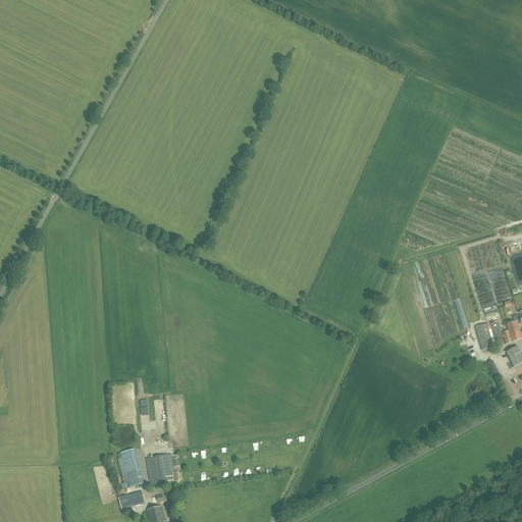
[(521,323),(521,314),(520,315),(520,314),(513,316),(515,321),(518,320),(518,321),(507,324),(509,331),(504,332),(507,344),(521,338),(521,335),(519,324),(521,323)]
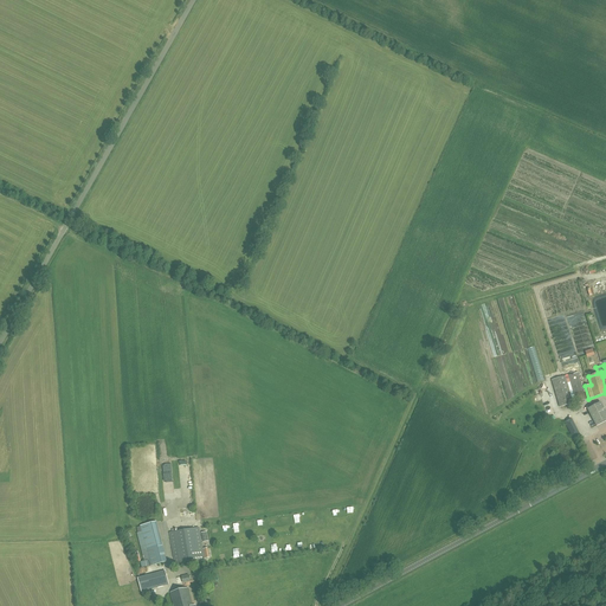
[(586,399),(578,372),(568,375),(577,403),(586,399)]
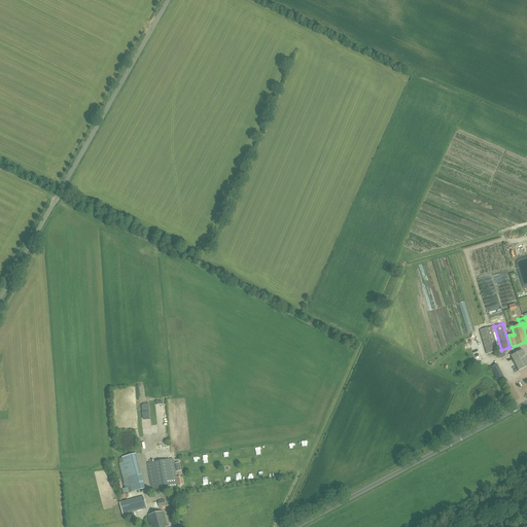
[(498,350),(491,326),(480,330),(487,354),(498,350)]
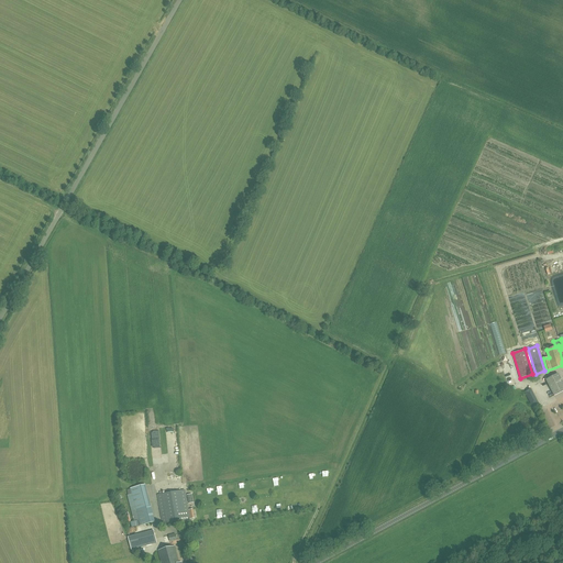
[(562,382),(559,374),(547,379),(554,396),(562,390),(562,382)]
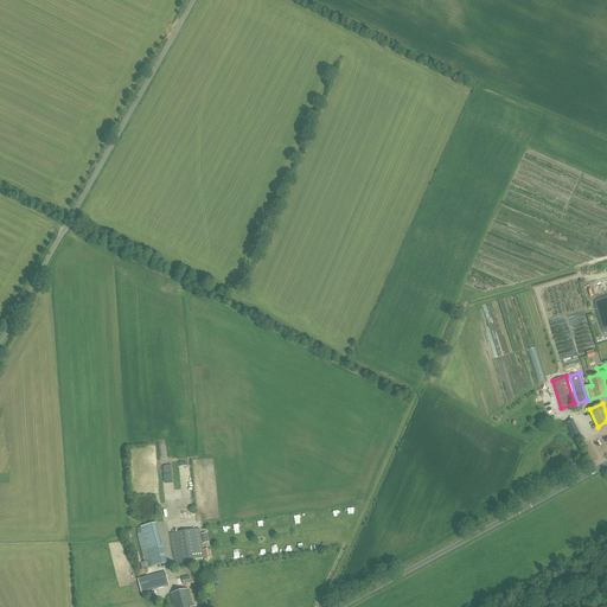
[(160,547),(163,545),(157,523),(154,523),(141,526),(147,550),(160,547)]
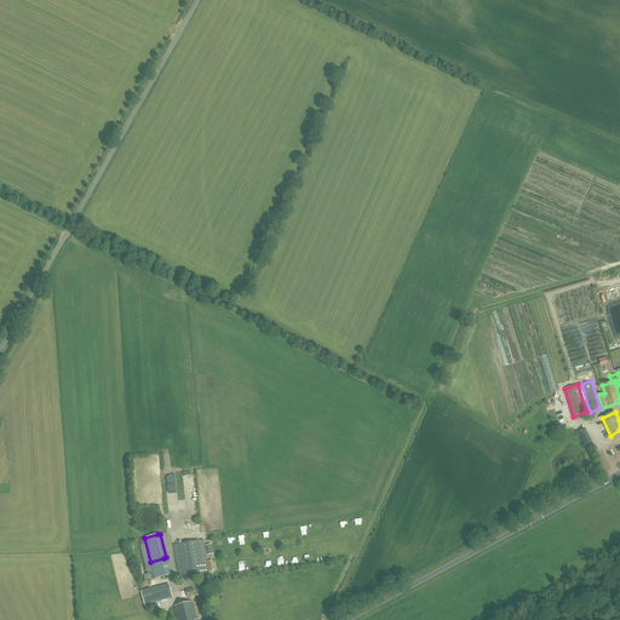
[(173,545),(179,577),(210,572),(204,540),(173,545)]
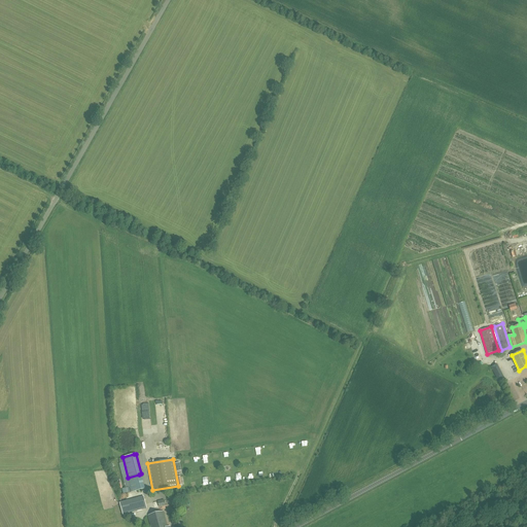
[(147,508),(144,498),(120,504),(123,515),(147,508)]
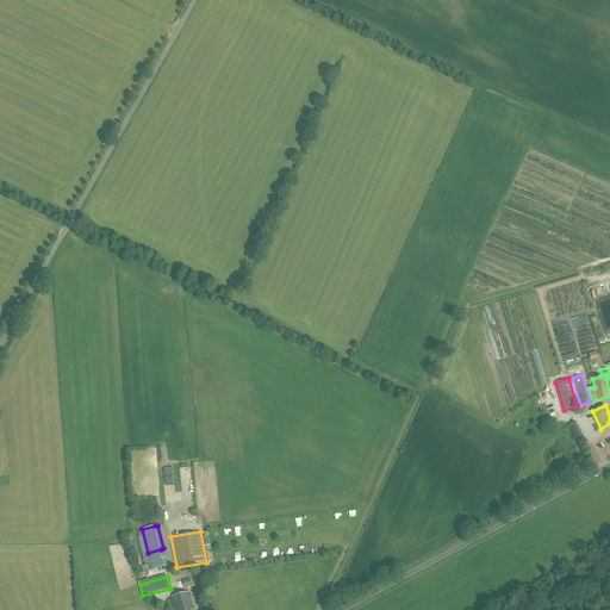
[(194,609),(190,592),(172,597),(175,609),(194,609)]
